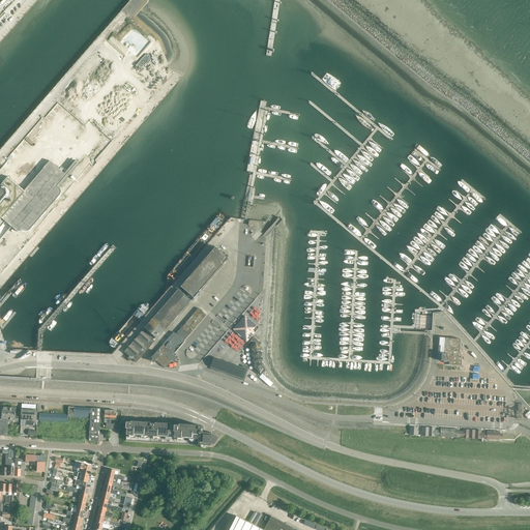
[(0,0),(0,16),(16,0),(0,0)]
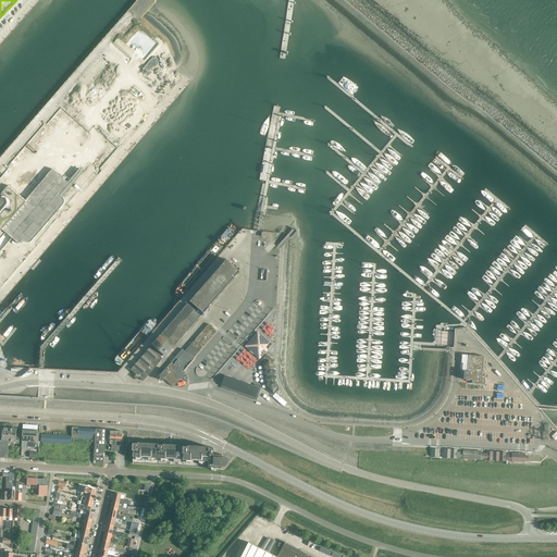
[(0,190),(0,242),(7,234),(19,244),(77,176),(39,144),(0,190)]
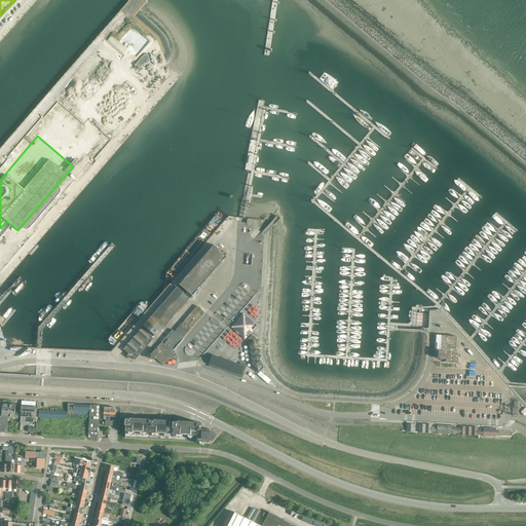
[(256,141),(250,140),(245,171),(251,172),(256,141)]
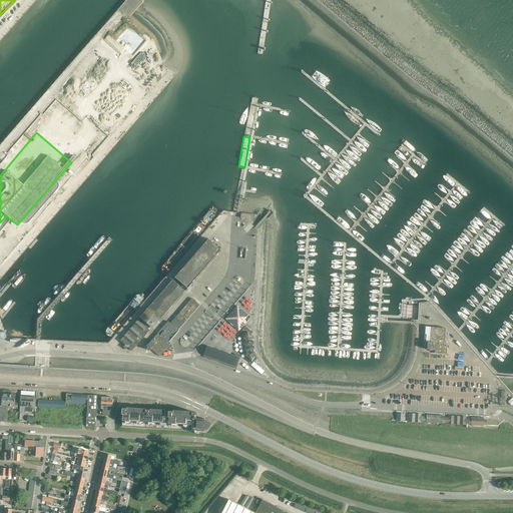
[(185,290),(220,249),(208,239),(120,341),(125,345),(123,347),(125,350),(127,348),(131,351),(183,291),(184,292),(185,290)]
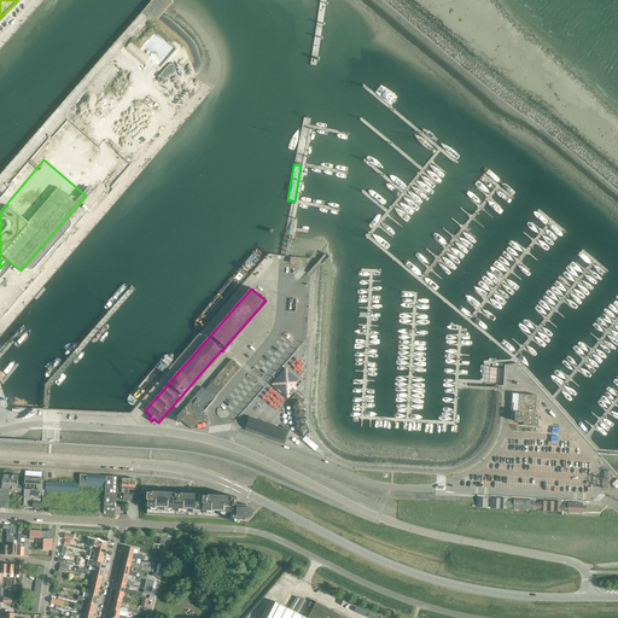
[(200,413),(202,412),(240,368),(232,360),(205,390),(202,388),(182,410),(175,419),(178,420),(178,421),(179,423),(180,423),(181,421),(181,420),(185,423),(191,429),(192,429),(193,429),(199,420),(200,421),(202,421),(204,421),(204,420),(205,419),(204,417),(204,415),(200,413)]
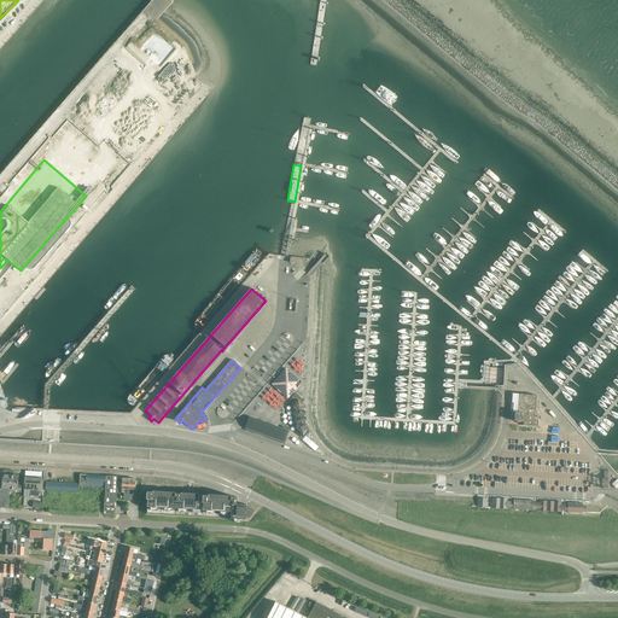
[(284,395),(287,398),(297,389),(295,386),(299,380),(287,369),(281,375),(284,377),(275,385),(285,394),(284,395)]
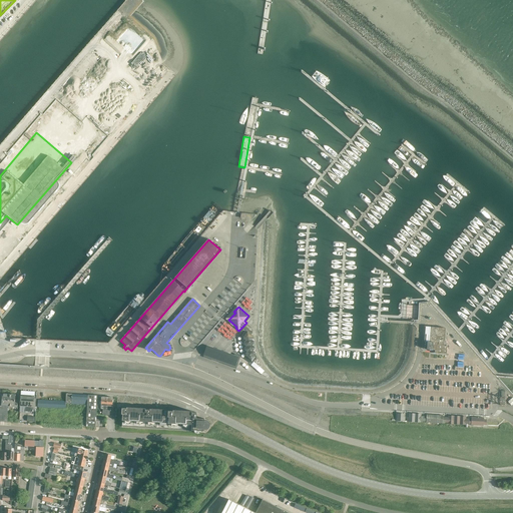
[(435,351),(434,353),(446,354),(447,346),(444,345),(445,329),(430,328),(429,343),(427,342),(427,350),(435,351)]
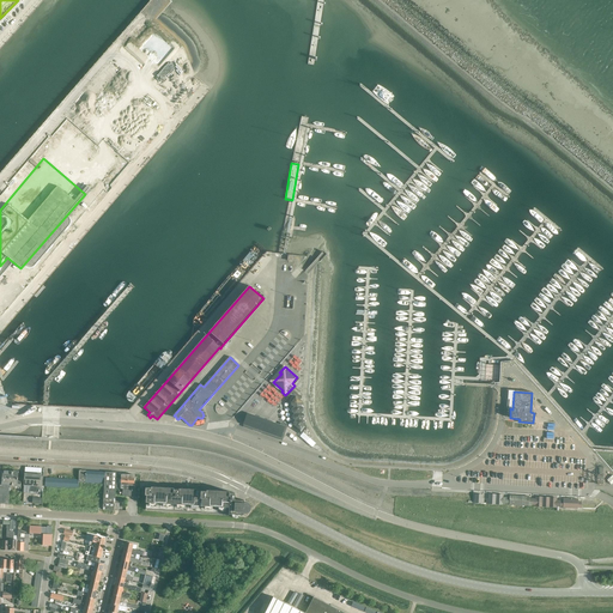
[(514,435),(539,436),(539,425),(536,425),(533,424),(533,423),(519,422),(517,422),(517,424),(515,424),(514,435)]
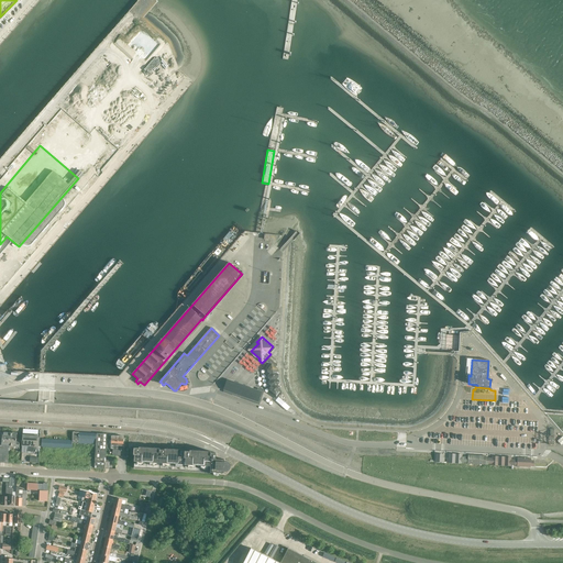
[(22,445),(21,452),(28,453),(28,452),(36,452),(37,446),(39,446),(40,438),(37,438),(37,434),(35,434),(35,430),(23,429),(22,433),(22,435),(22,443),(22,445)]
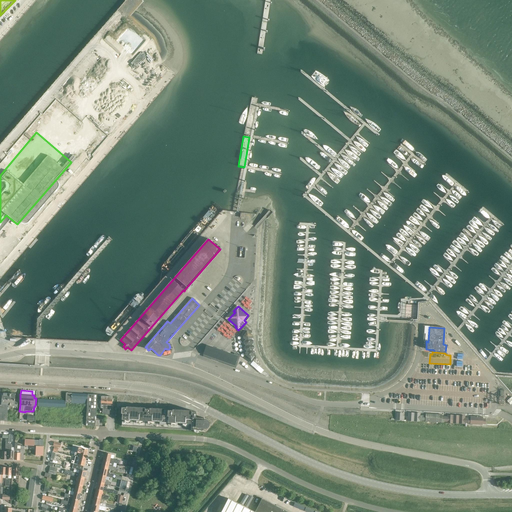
[(8,406),(9,394),(0,393),(0,405),(8,406)]
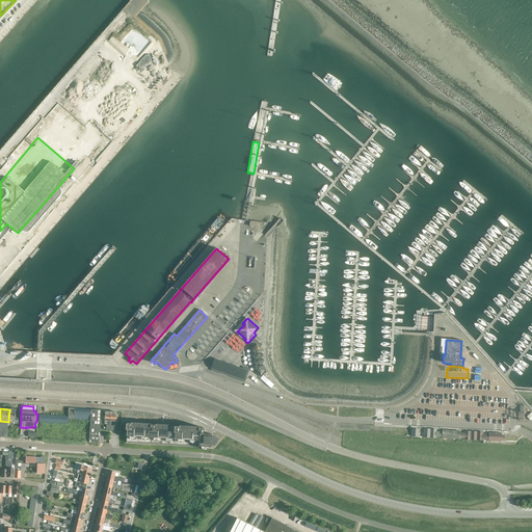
[(100,436),(100,430),(100,428),(100,426),(100,424),(101,410),(91,409),(75,409),(75,408),(69,408),(69,417),(68,419),(90,420),(89,443),(99,443),(100,436)]
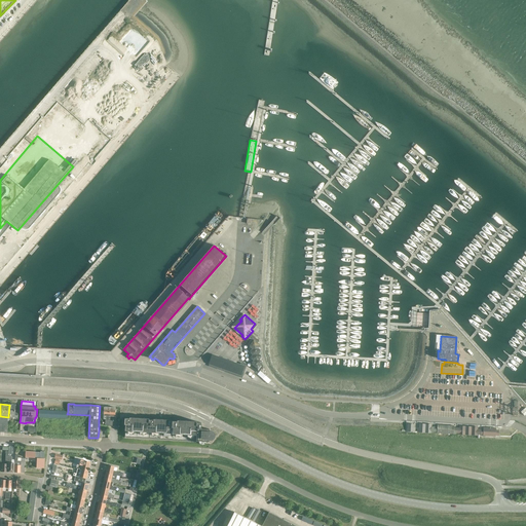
[(9,405),(8,417),(17,417),(17,413),(14,413),(15,405),(9,405)]
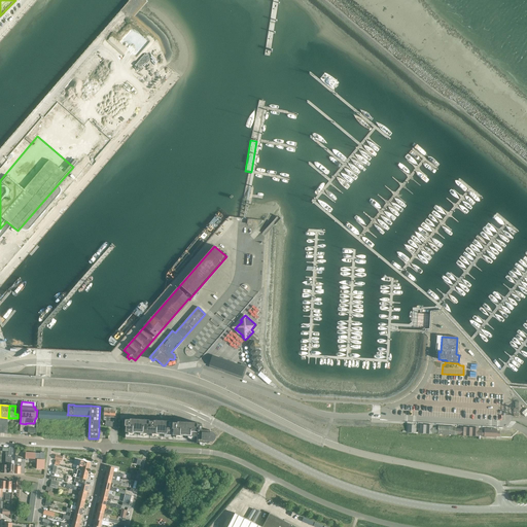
[(99,424),(99,426),(109,426),(110,409),(104,408),(104,417),(103,420),(99,420),(99,422),(99,424)]
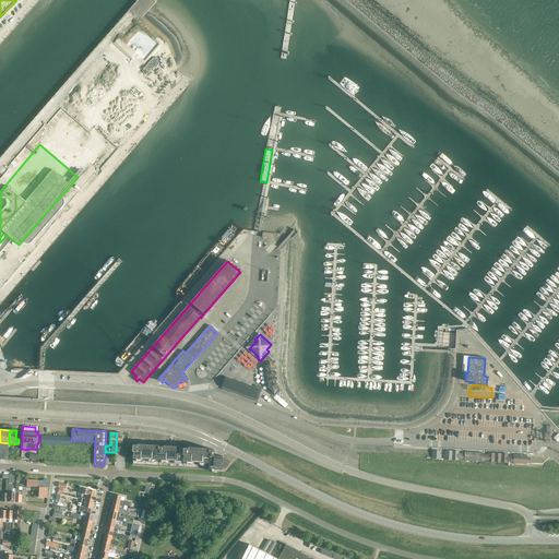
[(122,433),(117,433),(116,452),(127,453),(127,447),(120,447),(120,444),(119,444),(119,442),(122,442),(122,433)]
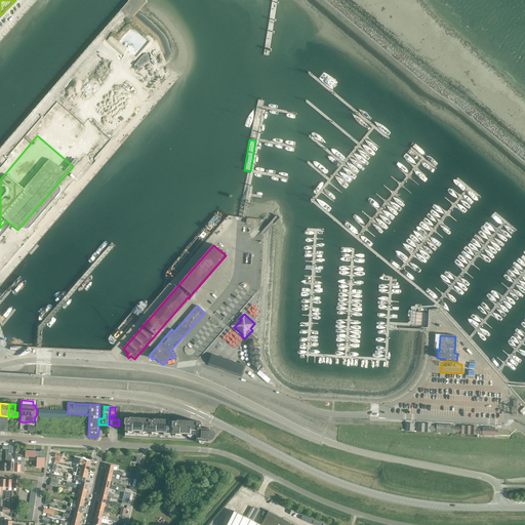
[(67,413),(68,411),(39,409),(38,416),(67,418),(67,413)]
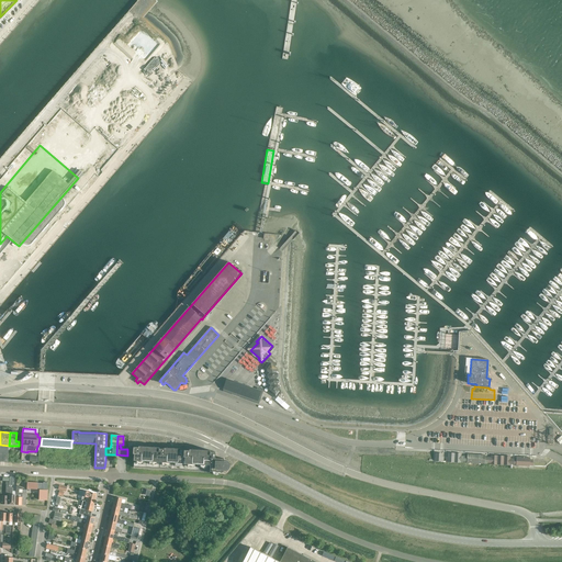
[(134,454),(133,467),(148,468),(149,447),(138,447),(138,448),(131,447),(130,454),(134,454)]
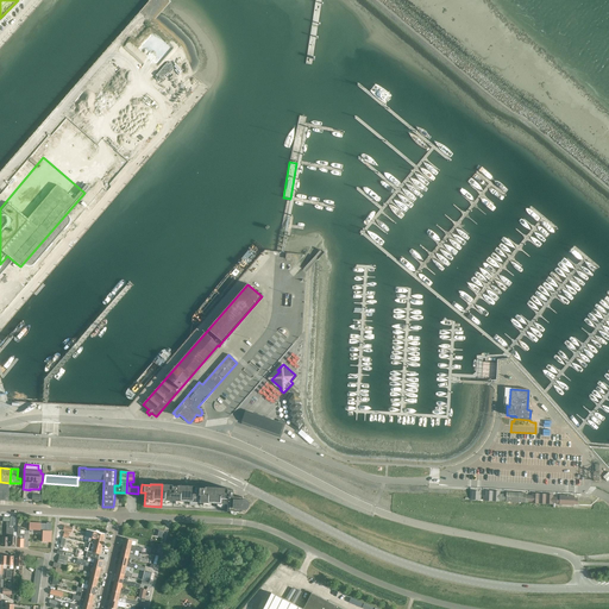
[(188,509),(189,487),(177,485),(177,487),(173,487),(173,485),(162,484),(161,507),(188,509)]
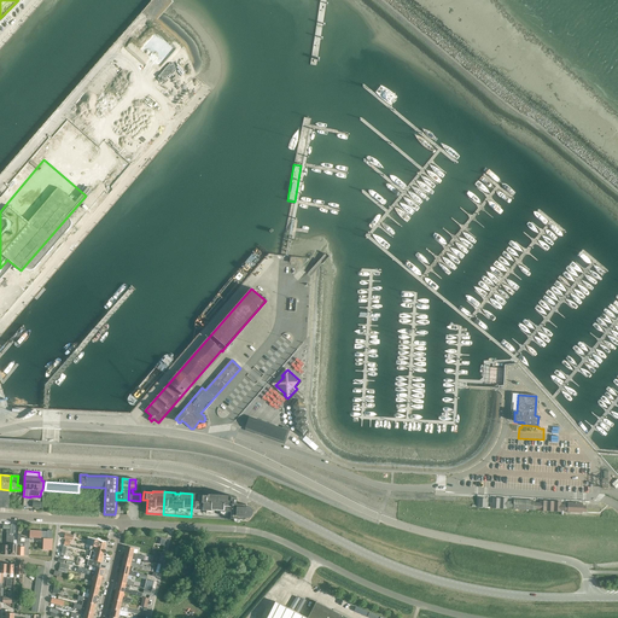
[(219,518),(220,495),(208,495),(208,496),(203,495),(203,494),(192,494),(191,517),(219,518)]
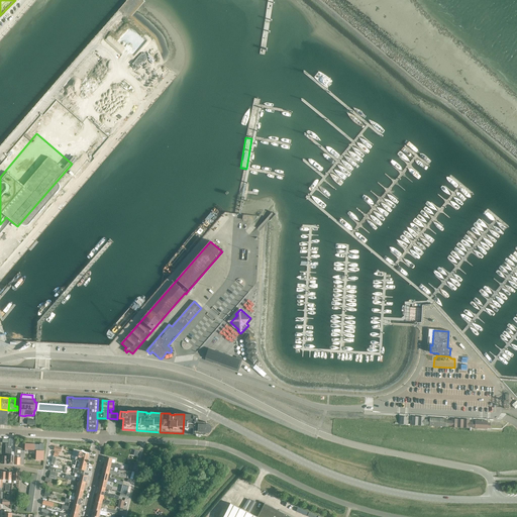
[(184,414),(183,433),(205,434),(205,433),(206,433),(207,433),(209,432),(210,431),(211,430),(211,429),(211,428),(211,427),(211,426),(210,426),(210,425),(209,424),(208,424),(207,423),(206,423),(205,423),(205,422),(198,421),(198,416),(193,415),(193,414),(184,414)]
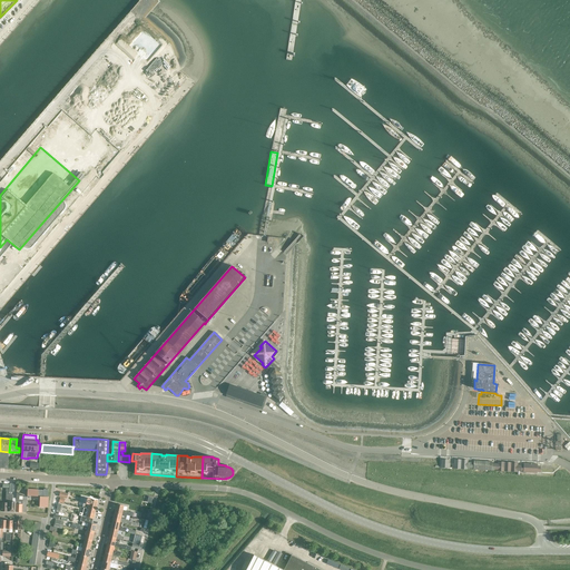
[(461,460),(461,469),(467,470),(467,469),(470,469),(471,463),(468,463),(468,461),(461,460)]
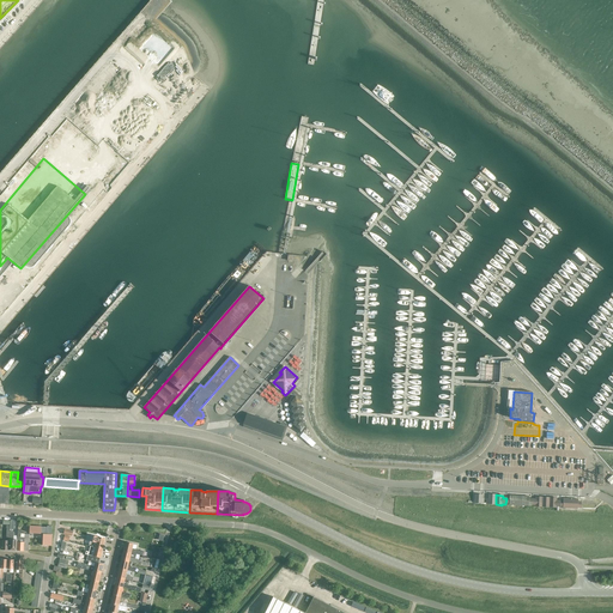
[(507,498),(505,504),(509,504),(509,505),(519,505),(519,496),(510,496),(510,498),(507,498)]
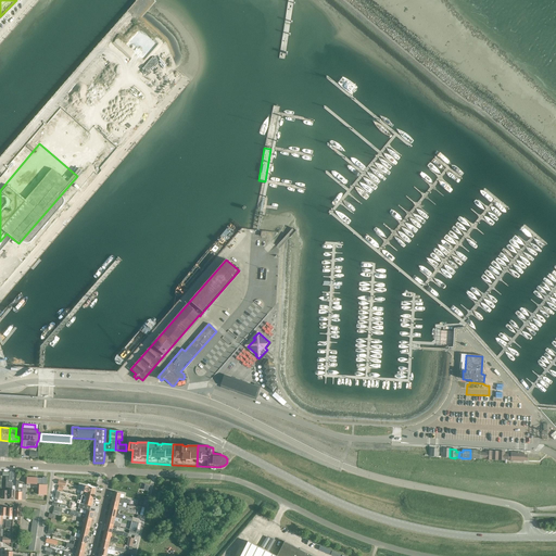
[(479,451),(470,450),(470,458),(479,459),(479,458),(482,458),(482,453),(479,453),(479,451)]
